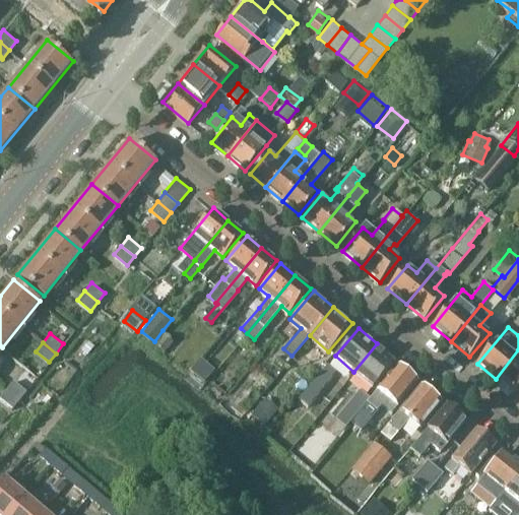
[(373,388),(396,360),(377,343),(353,372),(373,388)]
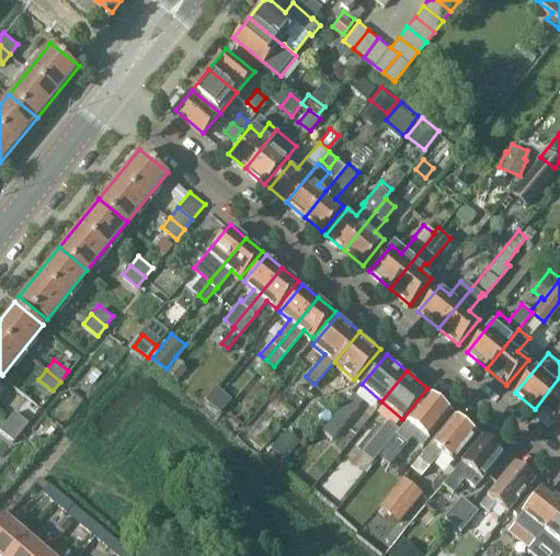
[(559,377),(535,409),(555,426),(559,419),(559,377)]
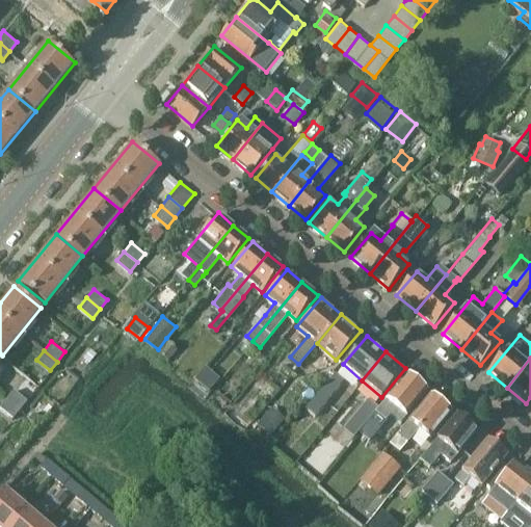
[(206,361),(189,379),(204,393),(220,374),(206,361)]
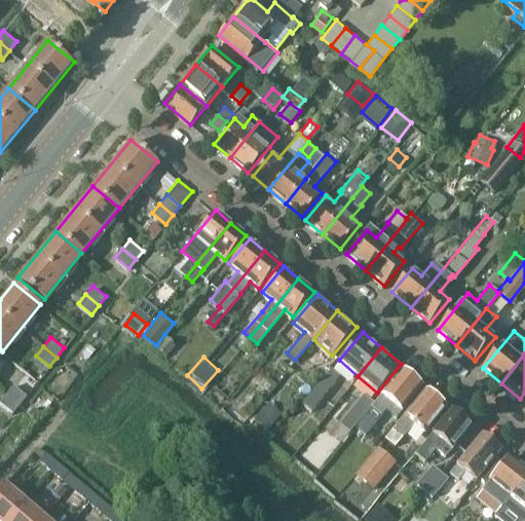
[(311,409),(340,373),(331,365),(302,402),(311,409)]
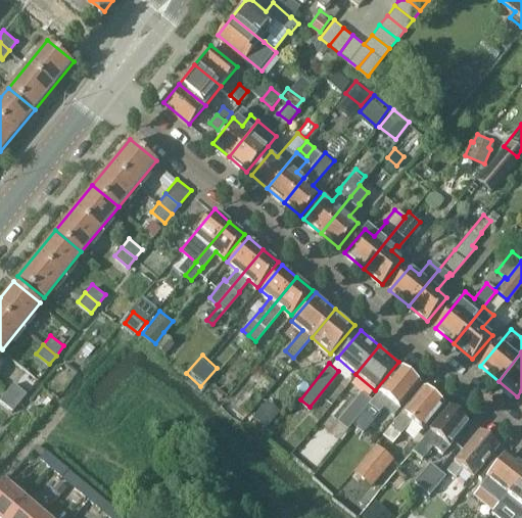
[(374,399),(373,399),(357,419),(337,443),(354,458),(374,433),(365,426),(378,410),(379,411),(389,398),(400,408),(423,381),(402,365),(374,399)]
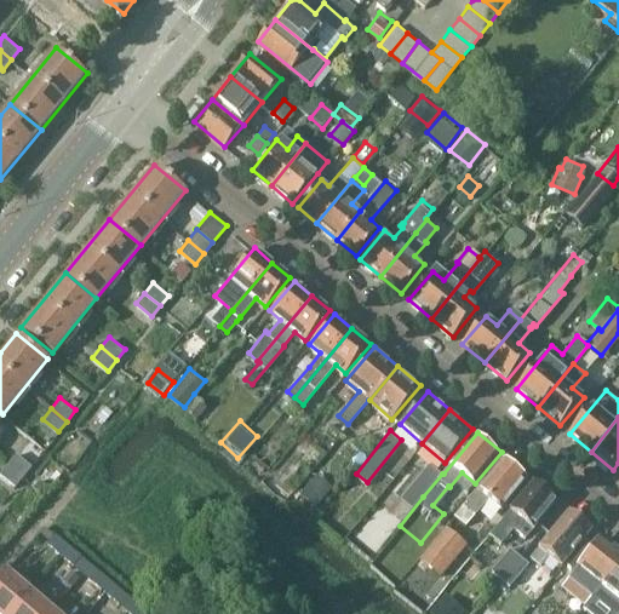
[(303,449),(294,442),(268,475),(276,482),(303,449)]
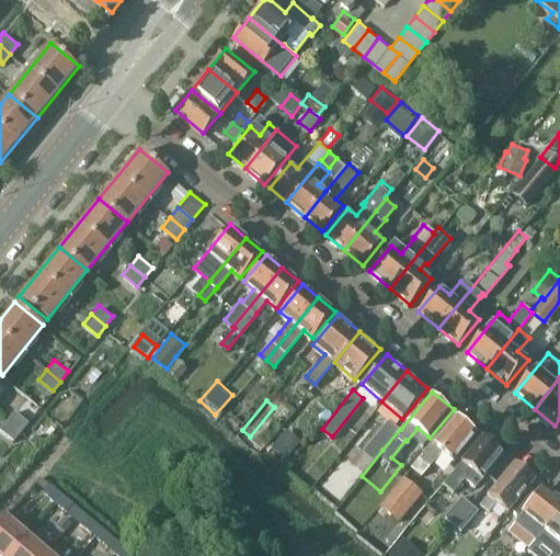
[(29,420),(14,408),(7,418),(21,430),(29,420)]
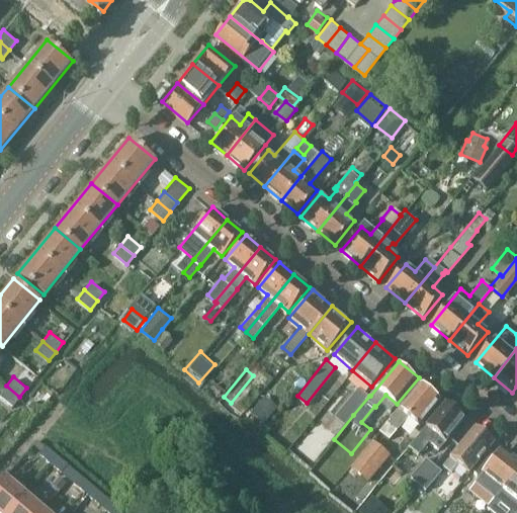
[(390,436),(397,427),(398,428),(409,415),(420,424),(442,398),(423,381),(400,409),(397,408),(379,428),(390,436)]
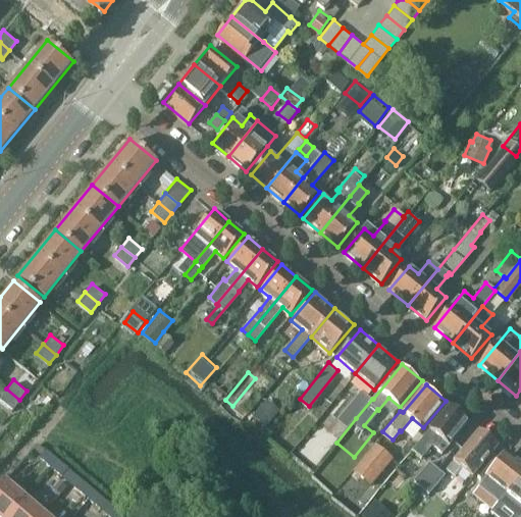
[(0,395),(0,398),(12,409),(19,400),(6,389),(0,395)]
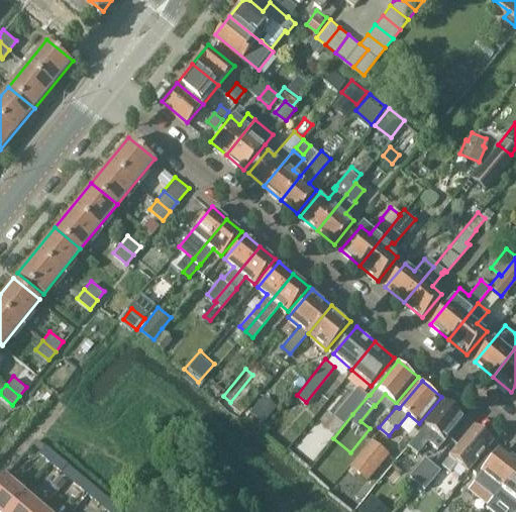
[(351,414),(352,414),(369,395),(360,389),(319,436),(326,442),(351,414)]
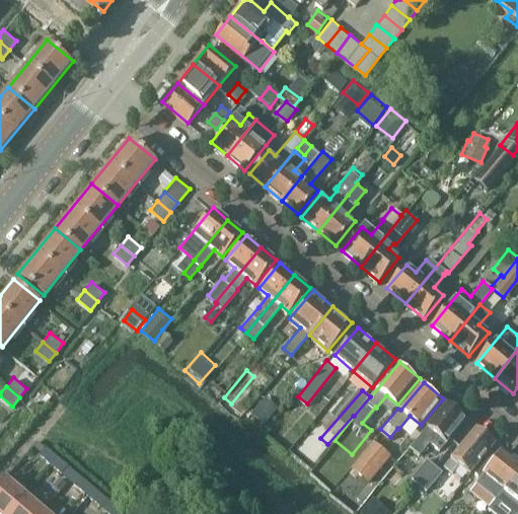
[(279,406),(266,394),(251,412),(265,422),(279,406)]
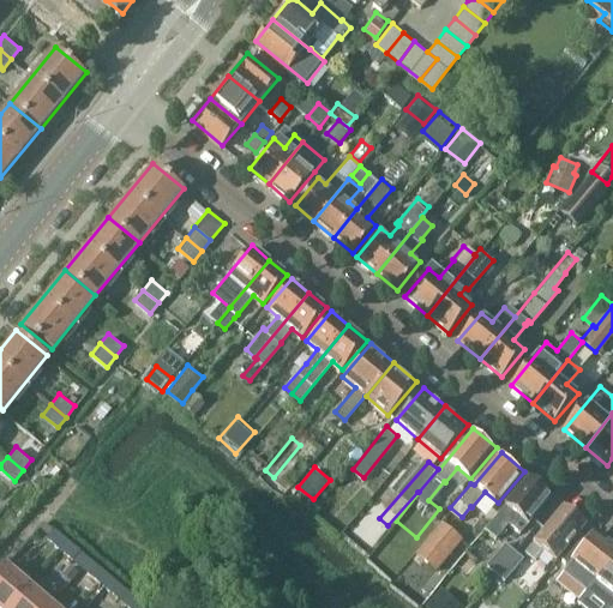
[(496,537),(504,527),(505,528),(514,517),(523,525),(528,521),(529,522),(552,494),(529,476),(494,518),(485,529),(496,537)]
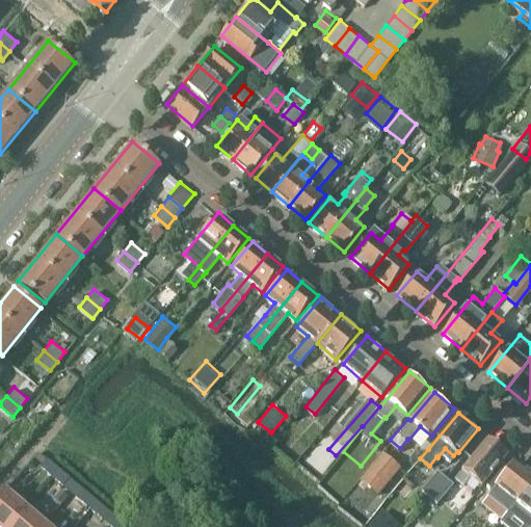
[(482,484),(488,477),(504,458),(508,453),(488,438),(456,476),(465,483),(472,476),(482,484)]
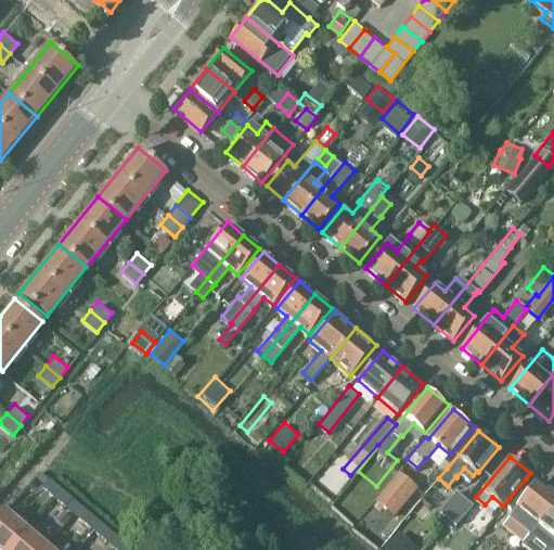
[(394,514),(419,485),(399,469),(375,498),(394,514)]
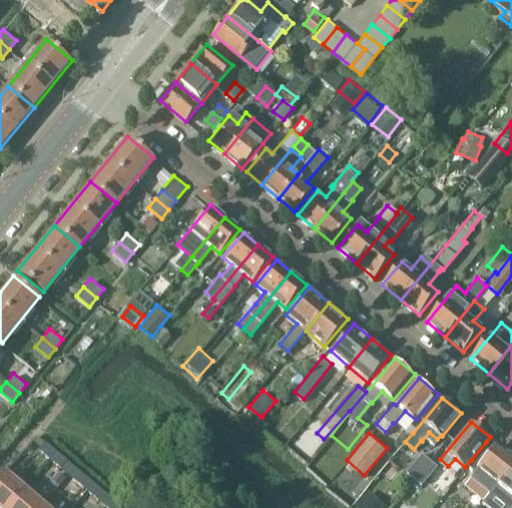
[(44,440),(38,447),(50,457),(56,450),(44,440)]
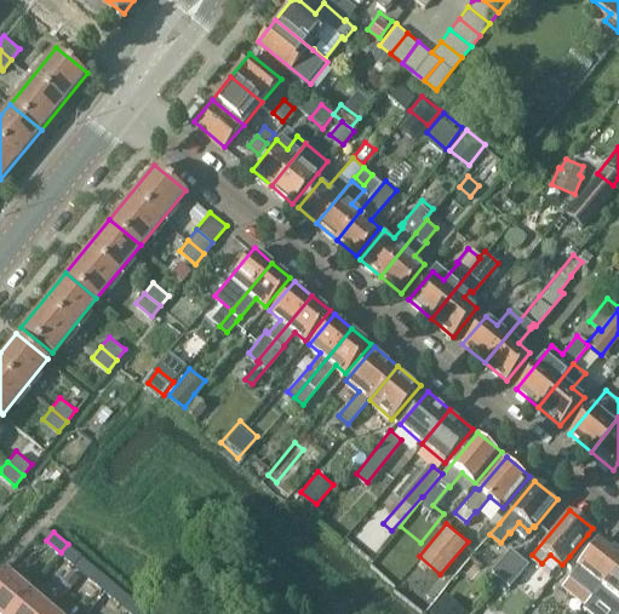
[(568,575),(592,594),(594,596),(618,564),(618,550),(602,537),(597,543),(588,534),(569,556),(578,563),(568,575)]
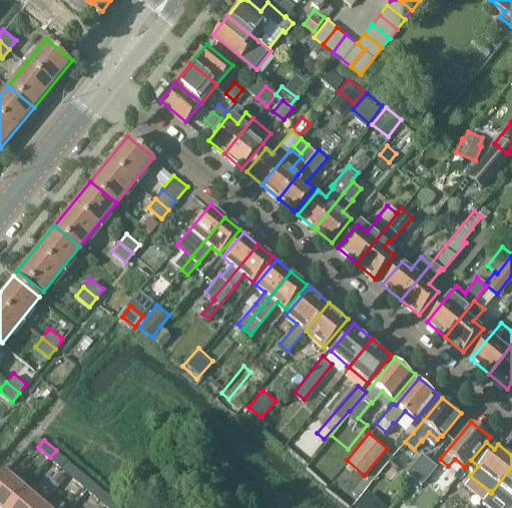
[(56,450),(50,457),(61,466),(67,459),(56,450)]
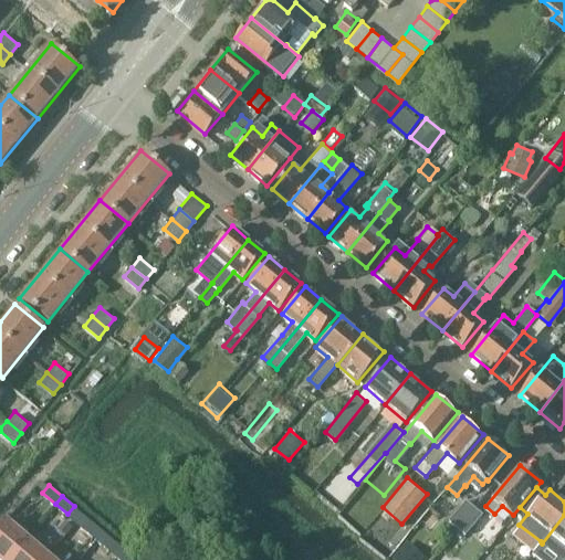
[(466,534),(483,513),(474,505),(457,526),(466,534)]
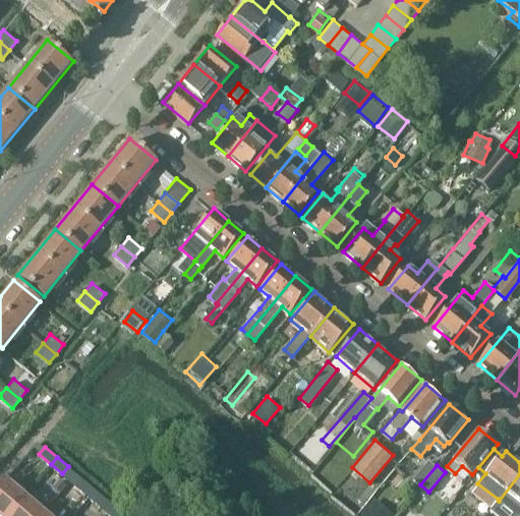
[(518,515),(519,513),(519,474),(499,501),(510,509),(518,515)]
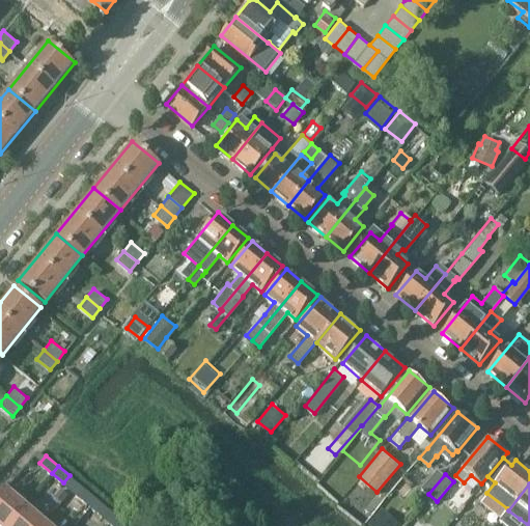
[(90,506),(96,498),(84,488),(78,495),(90,506)]
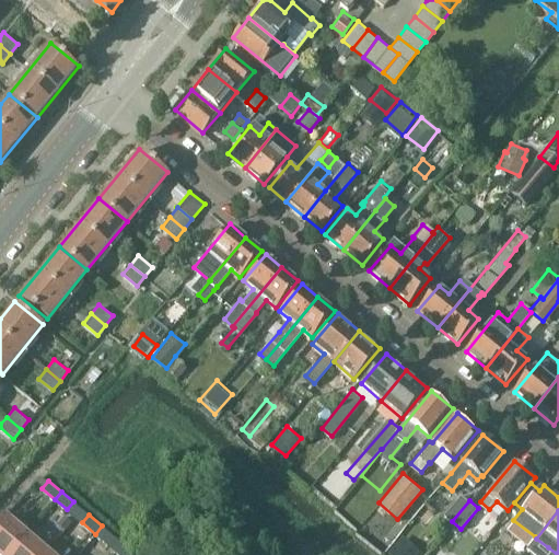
[(6,516),(0,521),(0,554),(7,554),(26,533),(6,516)]
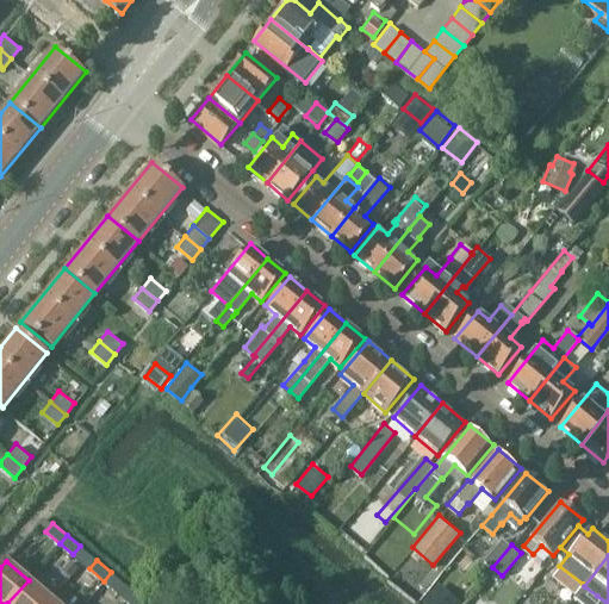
[(126,599),(134,591),(111,572),(104,581),(126,599)]
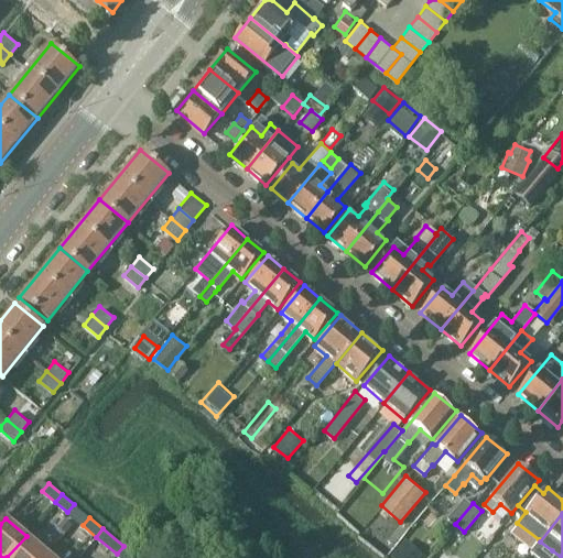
[(26,536),(7,557),(42,557),(46,554),(26,536)]
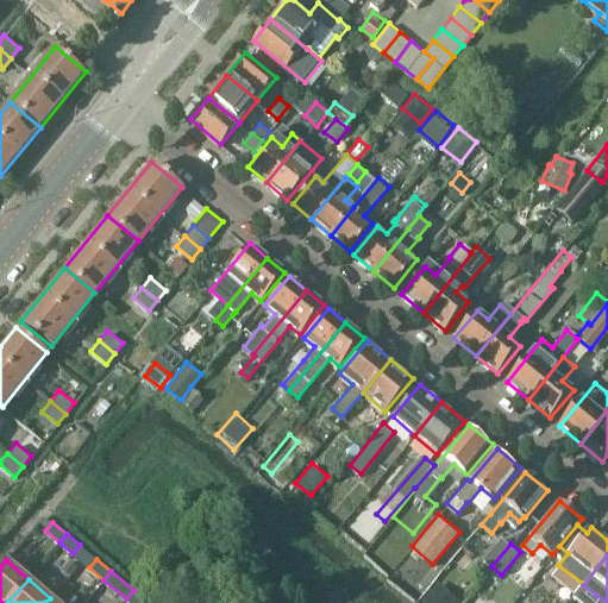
[(456,602),(461,598),(438,579),(422,598),(428,602),(456,602)]
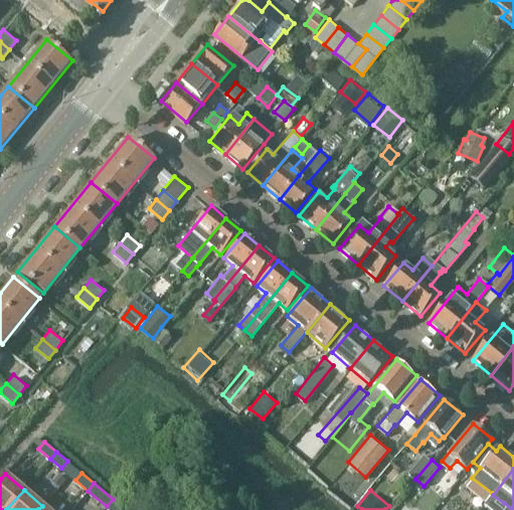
[(110,509),(125,509),(113,499),(107,506),(110,509)]
